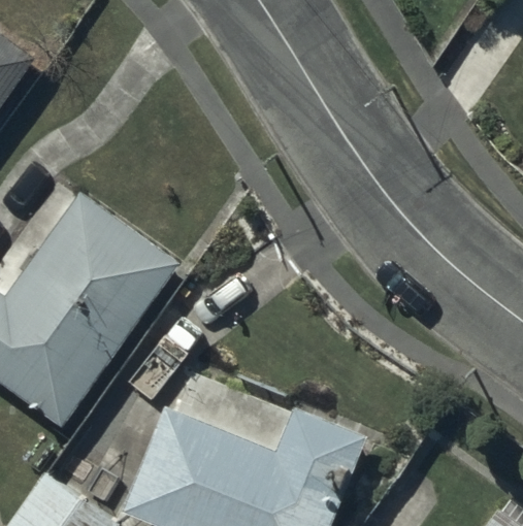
[(0,107),(36,58),(0,32),(0,107)]
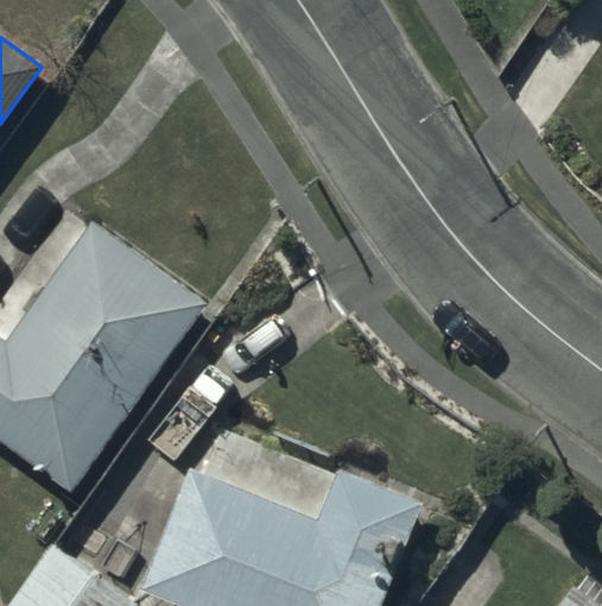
[(204,302),(93,222),(10,340),(0,333),(0,436),(73,487),(204,302)]
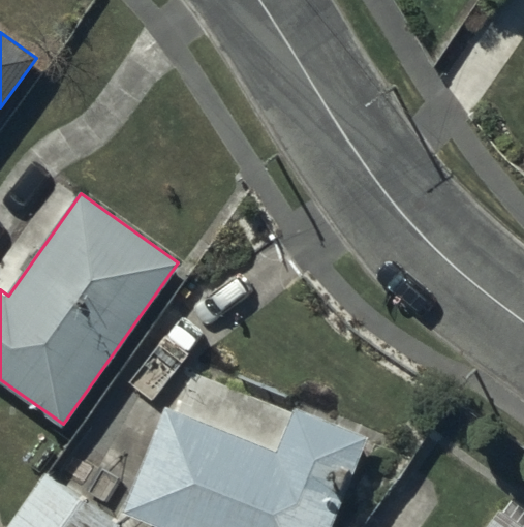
[(331,526),(367,437),(297,409),(280,452),(165,406),(123,510),(163,526),(331,526)]
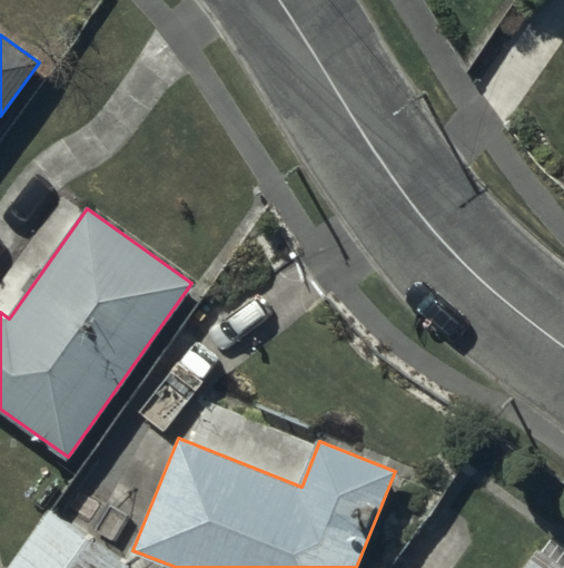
[(127,567),(49,511),(7,567),(127,567)]
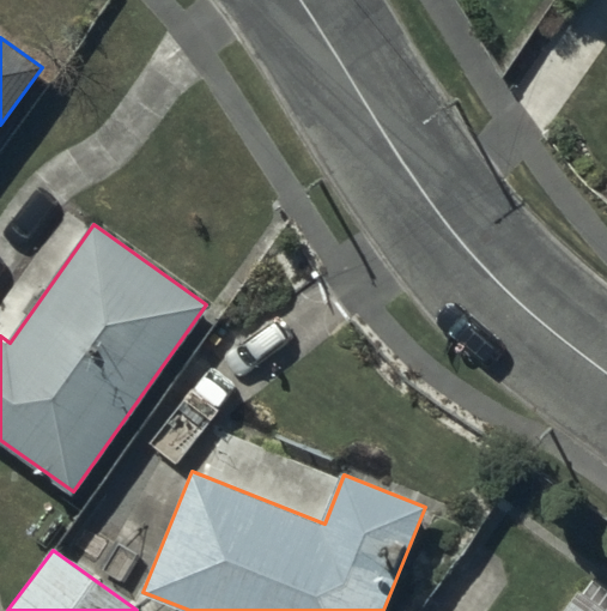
[(606,610),(606,588),(588,575),(560,610),(606,610)]
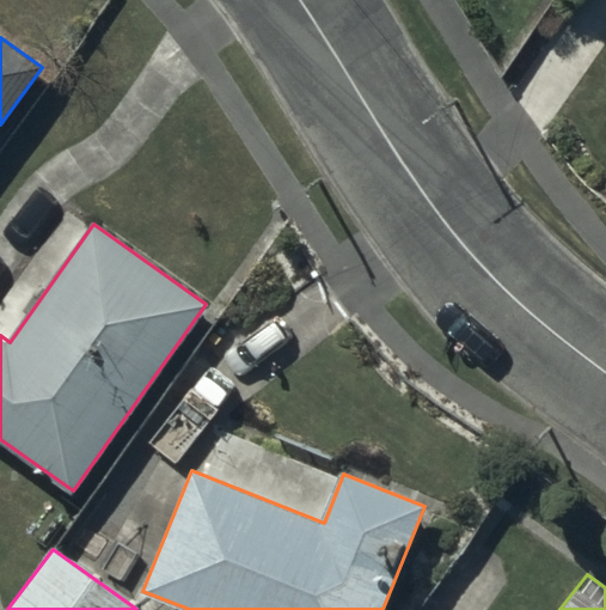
All buildings are outlined.
